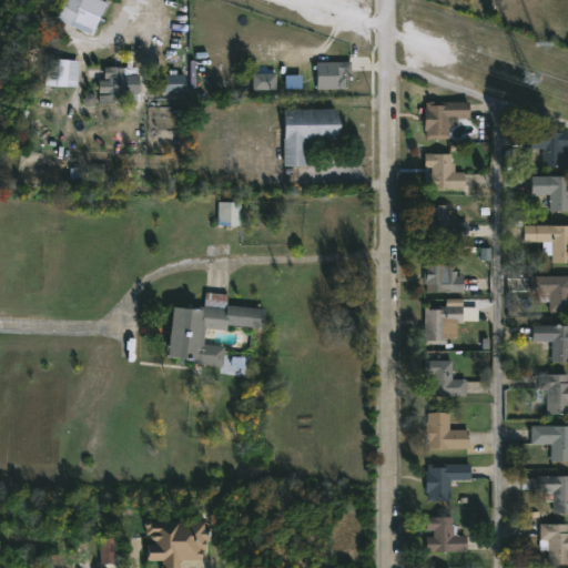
[(103,0),(108,2),(93,30),(57,10),(61,0),(103,0)]
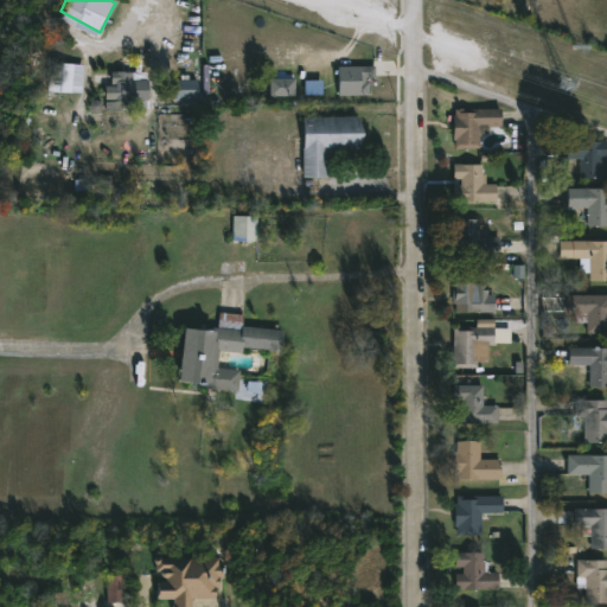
[(75,63),(71,91),(50,89),(52,61),(75,63)]
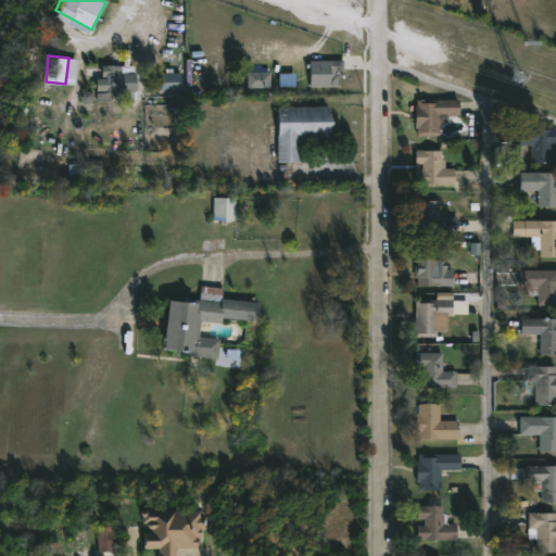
[(336,72),(336,74),(338,74),(338,86),(312,87),(311,60),(344,60),(344,71),(336,72)]
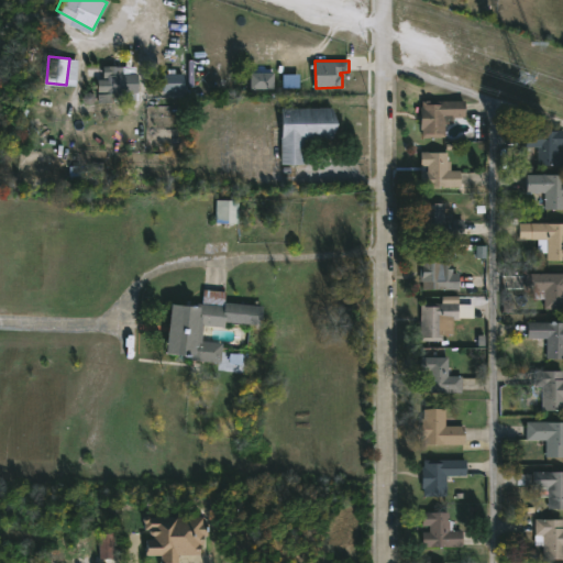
[(118,66),(123,66),(124,74),(139,73),(140,92),(99,92),(99,79),(105,79),(105,66),(118,66)]
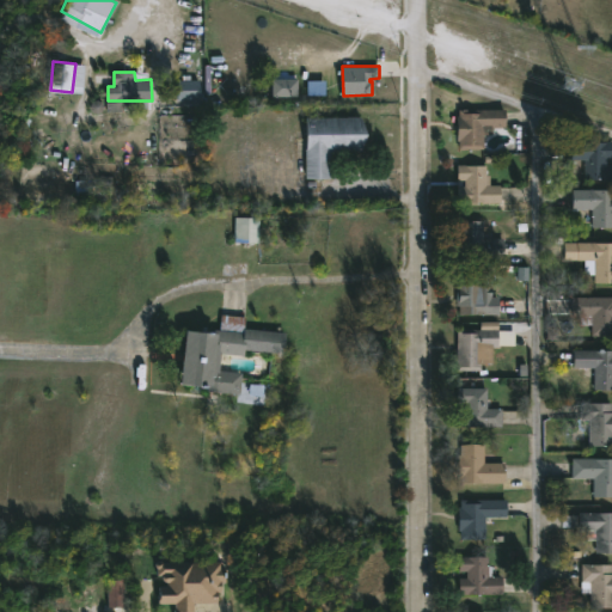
[(297,97),(297,79),(271,79),(271,97),(297,97)]
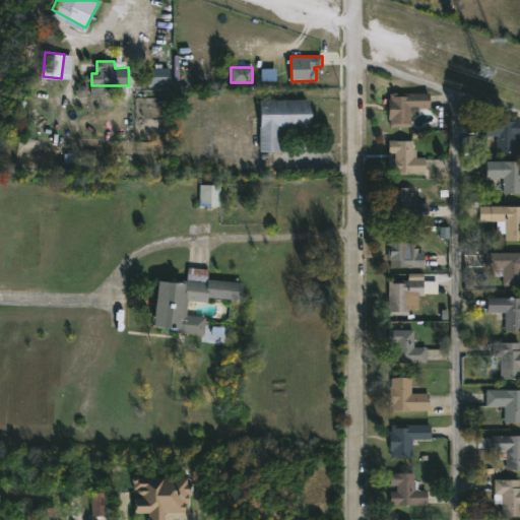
[(170,68),(150,69),(150,85),(170,85),(170,68)]
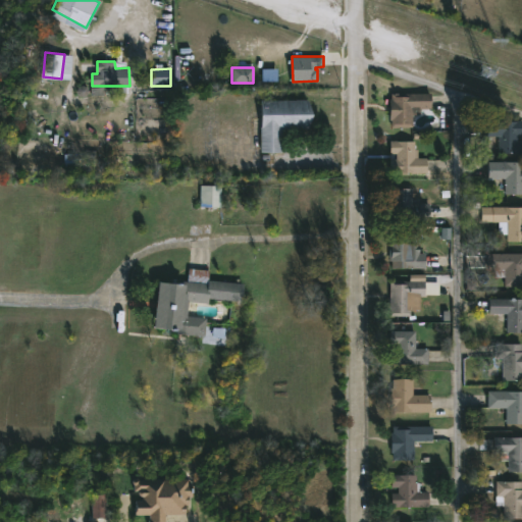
[(77,95),(87,96),(89,88),(79,86),(77,95)]
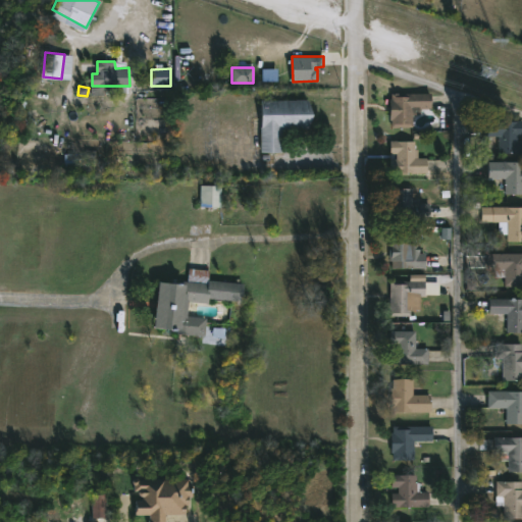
[(414,127),(392,127),(392,93),(432,93),(432,108),(421,108),(421,114),(414,114),(414,127)]
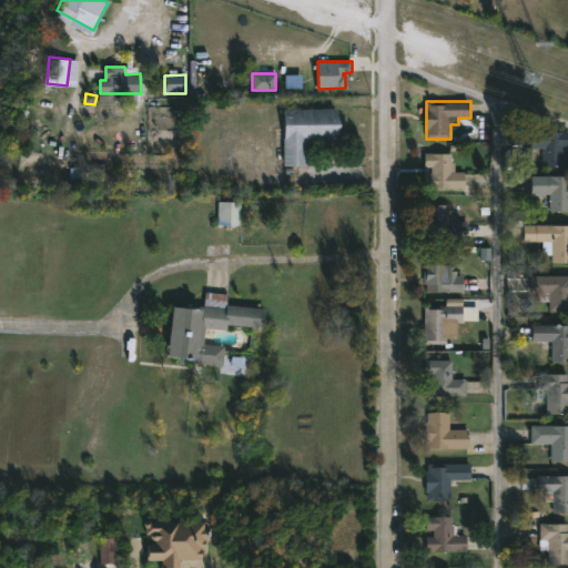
[(307,166),(284,166),(285,109),(336,109),(336,141),(307,140),(307,166)]
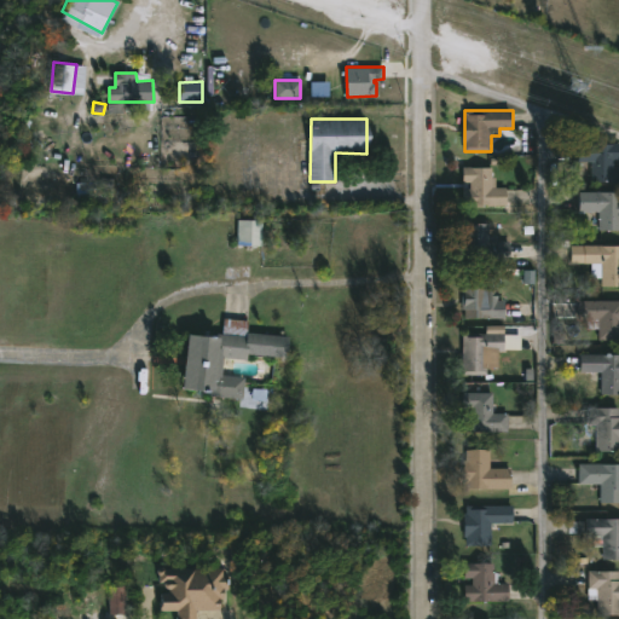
[(618,161),(615,162),(615,167),(618,167),(618,181),(594,181),(593,161),(578,162),(578,144),(618,144),(618,161)]
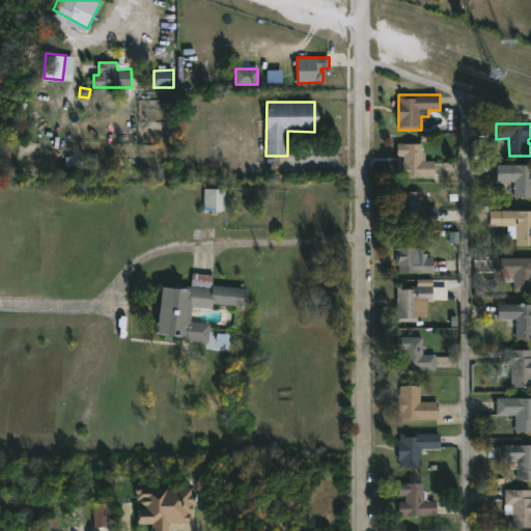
[(423,143),(423,151),(426,151),(426,161),(436,161),(436,176),(397,175),(397,162),(404,162),(404,157),(397,158),(398,143),(423,143)]
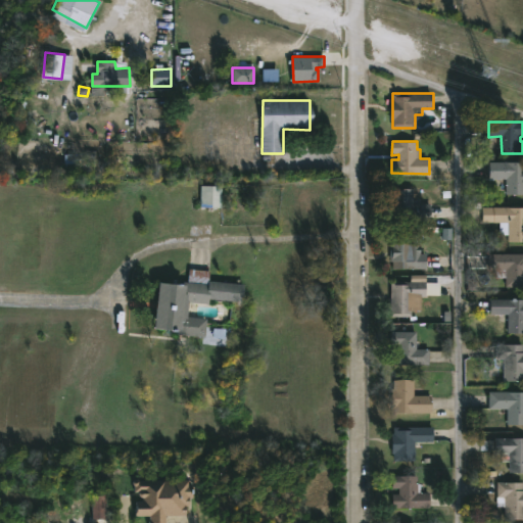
[(96,167),(96,152),(64,153),(64,168),(96,167)]
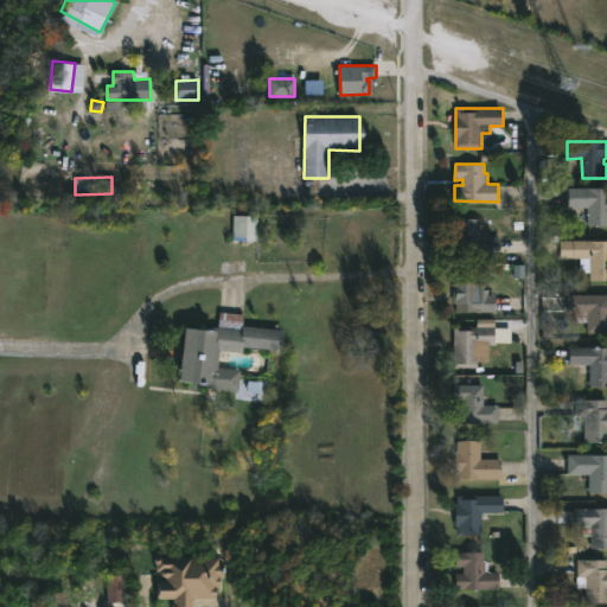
[(606,224),(589,225),(588,208),(569,208),(569,187),(606,187),(606,224)]
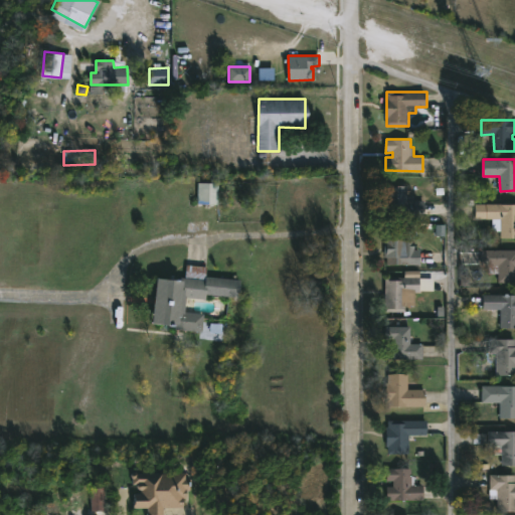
[(218,204),(198,204),(198,183),(218,182),(218,204)]
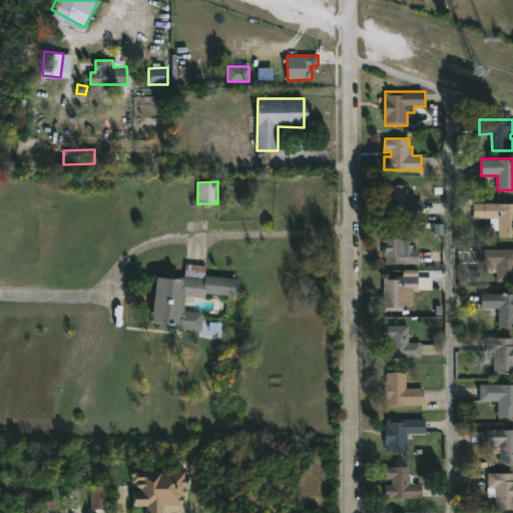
[(424,213),(423,216),(385,217),(386,184),(405,184),(405,199),(424,199),(424,213)]
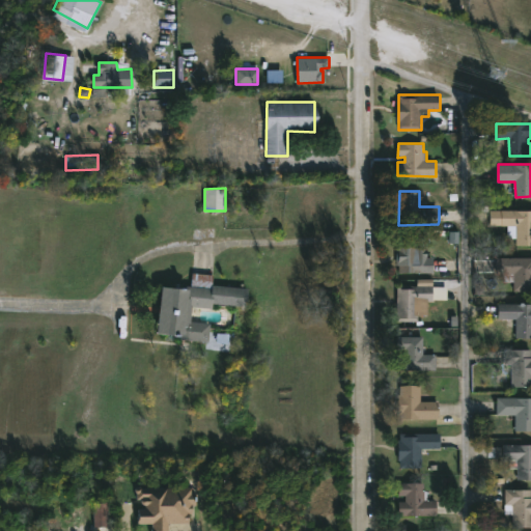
[(530,246),(516,246),(516,238),(509,238),(509,225),(491,225),(491,211),(530,211),(530,246)]
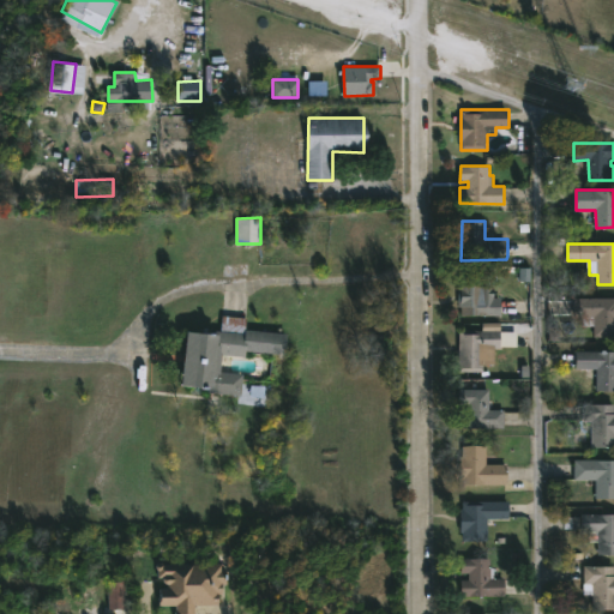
[(483,287),(483,298),(501,298),(501,315),(463,315),(463,307),(458,306),(458,286),(462,286),(462,275),(483,275),(483,287)]
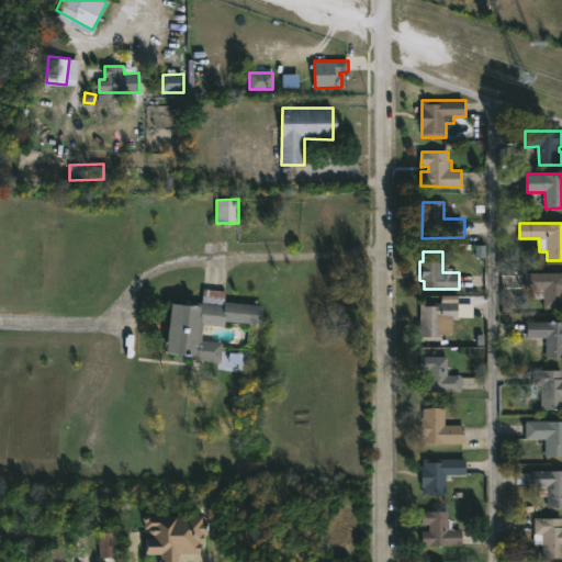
[(561,273),(561,308),(544,310),(544,299),(534,299),(534,291),(526,291),(526,273),(561,273)]
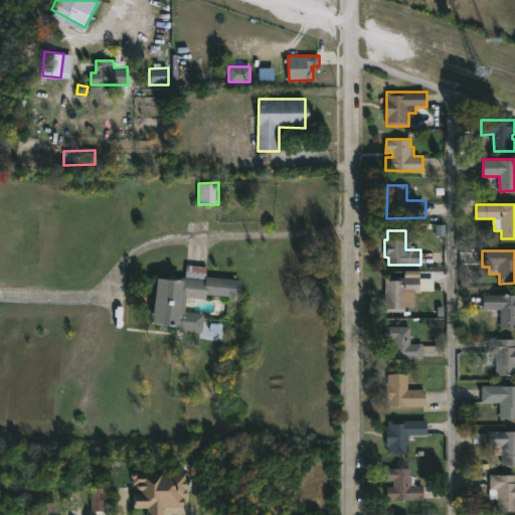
[(206,277),(240,280),(239,298),(205,294),(205,299),(186,297),(185,311),(204,313),(202,331),(174,329),(174,326),(152,324),(157,277),(182,281),(182,277),(185,277),(186,264),(207,266),(206,277)]
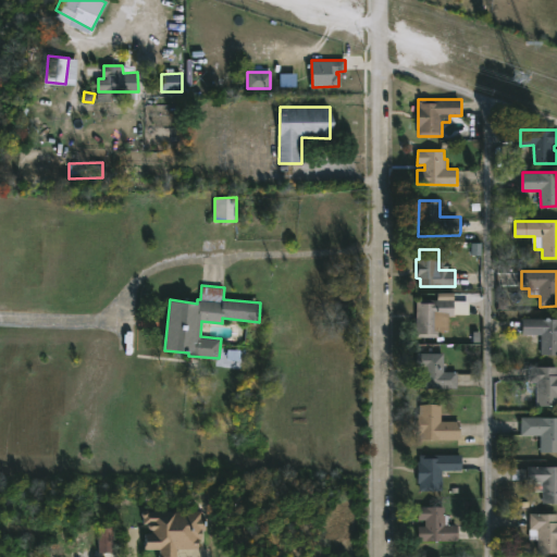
[(454,299),(454,301),(469,301),(469,314),(449,314),(449,332),(437,332),(437,337),(417,337),(417,299),(454,299)]
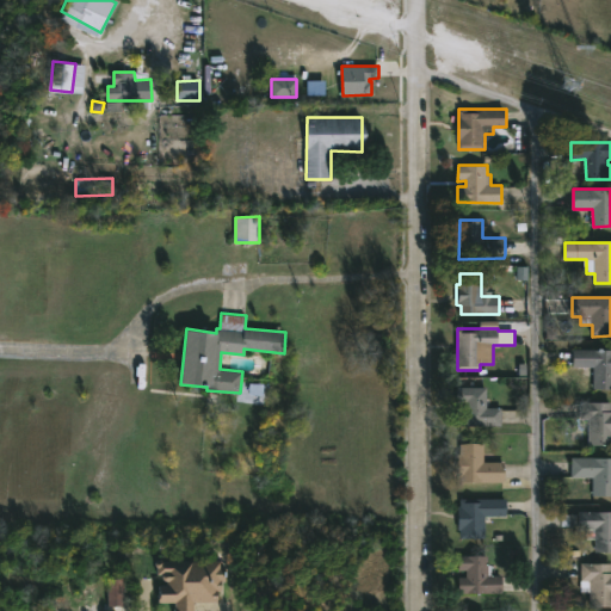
[(610,350),(610,389),(593,389),(593,368),(573,368),(573,350),(610,350)]
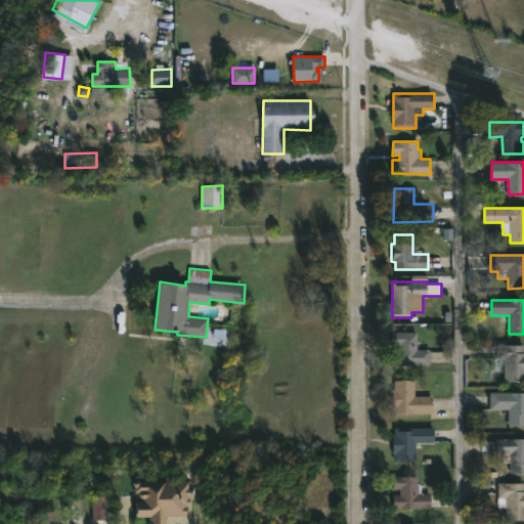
[(417,342),(417,350),(430,350),(430,365),(392,365),(392,351),(399,351),(399,345),(392,345),(392,333),(417,333),(417,342)]
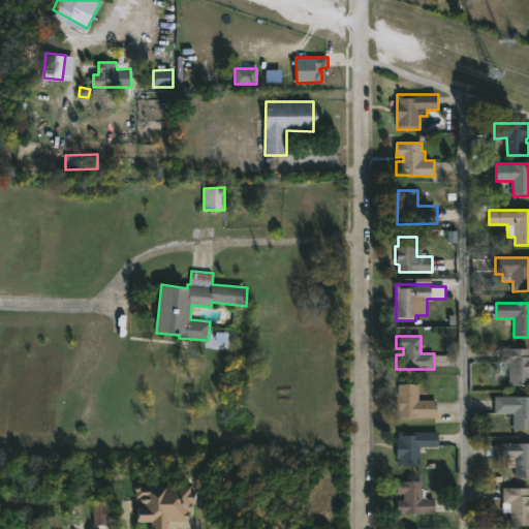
[(528,348),(528,356),(528,385),(509,385),(509,363),(502,363),(502,348),(528,348)]
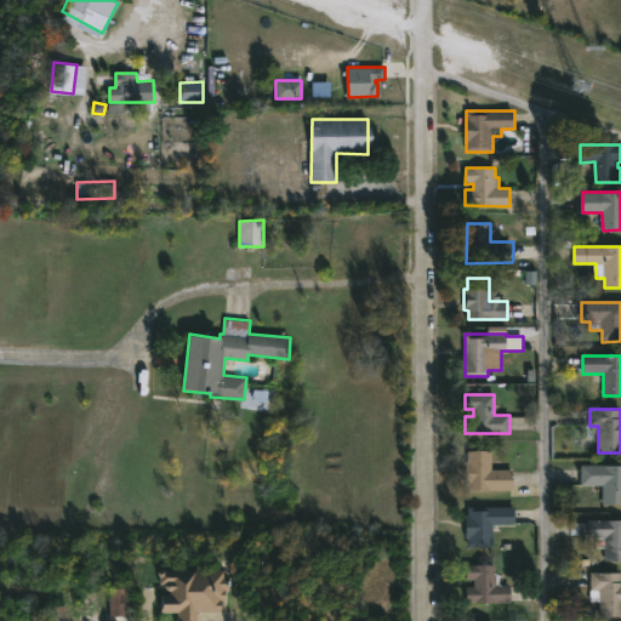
[(491,462),(491,469),(512,469),(512,490),(467,490),(467,485),(466,485),(466,461),(467,461),(467,451),(491,451),(491,462)]
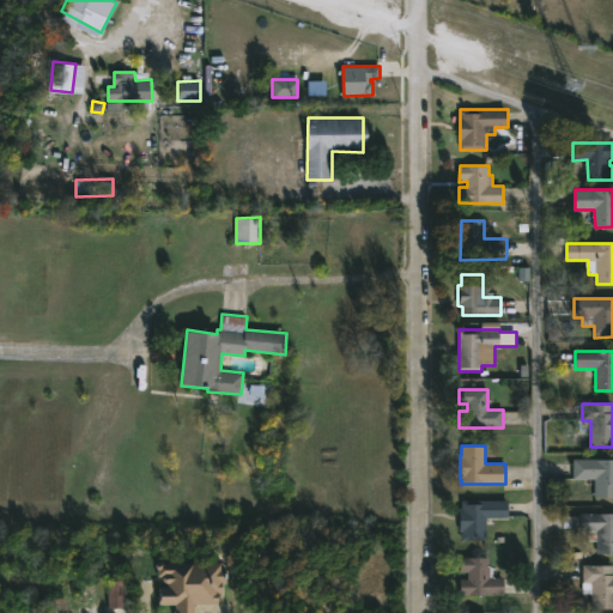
[(612,497),(595,497),(595,480),(575,479),(574,459),(612,459),(612,497)]
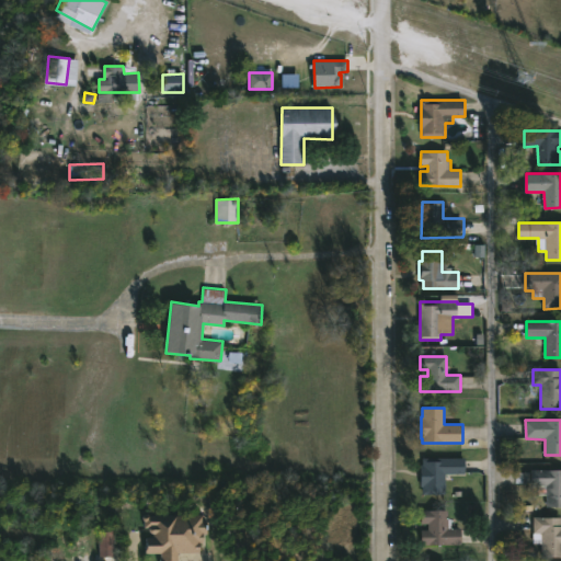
[(424,494),(422,494),(422,458),(466,458),(466,473),(446,473),(446,493),(424,494)]
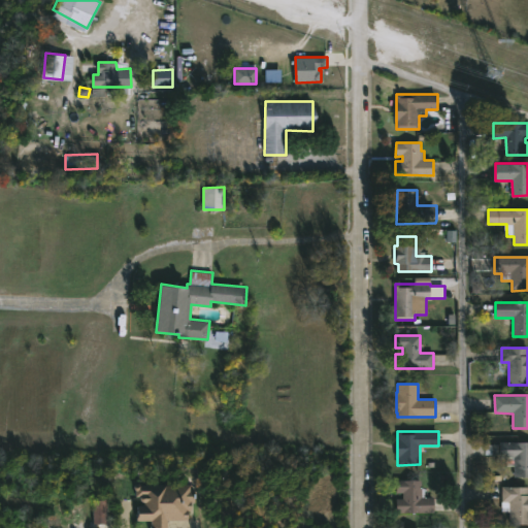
[(527,477),(514,477),(514,467),(507,467),(507,458),(500,458),(500,456),(486,455),(486,444),(500,444),(500,442),(527,442),(527,477)]
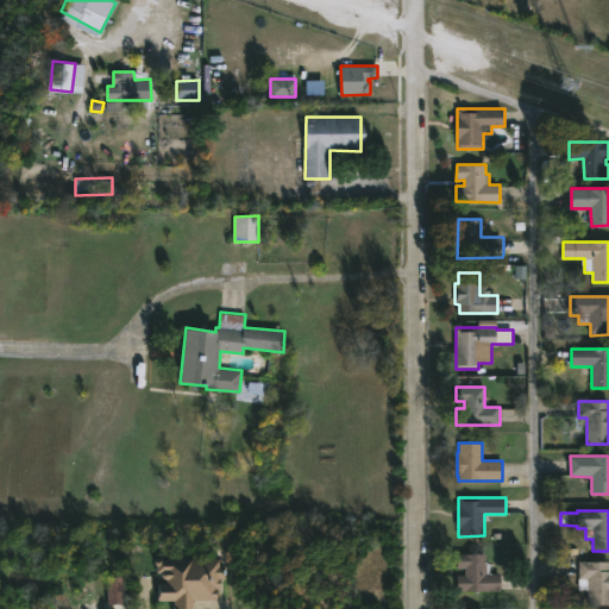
[(485,553),(485,563),(490,563),(490,575),(500,573),(500,592),(457,592),(457,575),(465,575),(465,569),(457,569),(457,554),(485,553)]
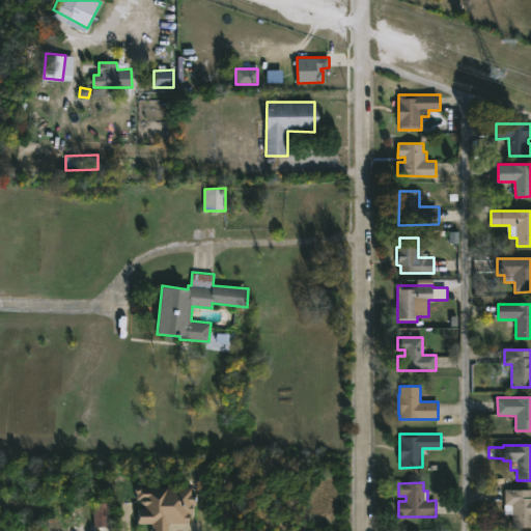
[(191,488),(136,487),(135,505),(138,505),(137,524),(151,525),(150,530),(167,530),(168,524),(191,525),(191,488)]
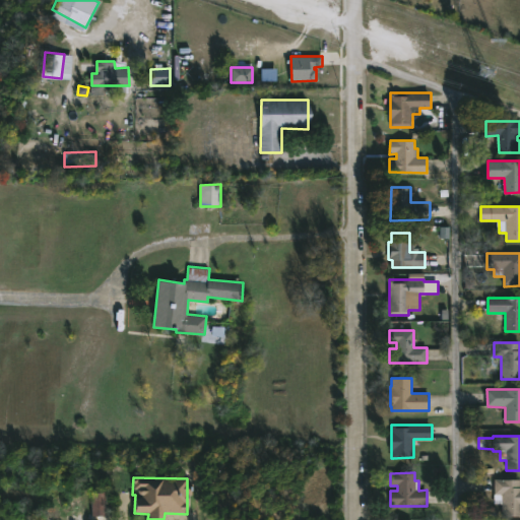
[(519,517),(503,517),(503,504),(496,504),(496,479),(519,479),(519,517)]
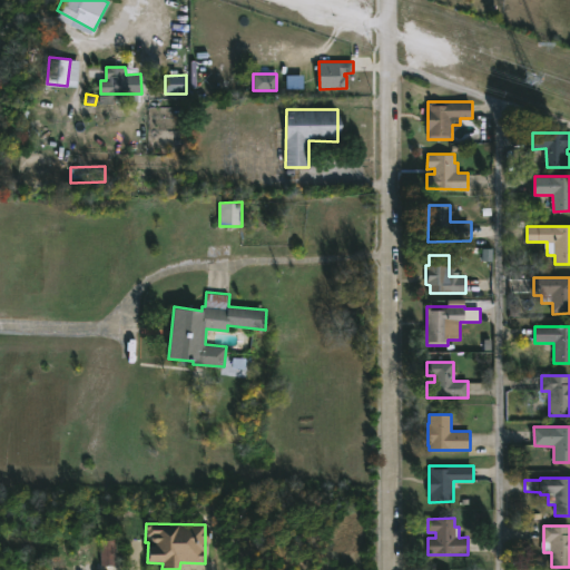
[(108,566),(101,566),(100,540),(116,540),(116,566),(108,566)]
